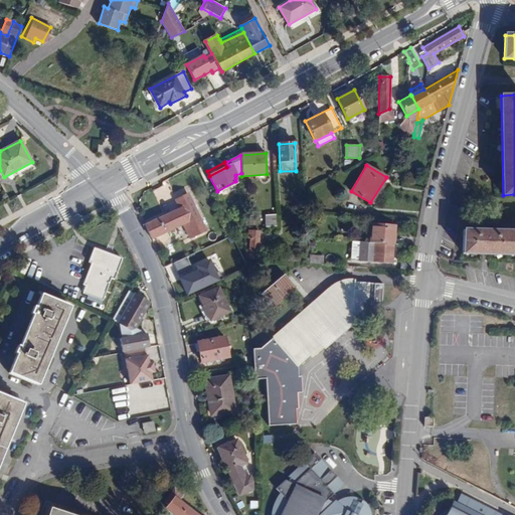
[(180,208),(145,225),(152,239),(183,223),(190,236),(205,229),(188,195),(177,200),(180,208)]
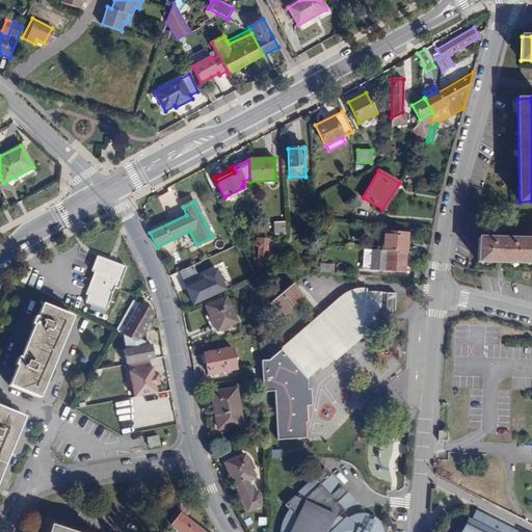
[(286,234),(285,221),(274,221),(275,234),(286,234)]
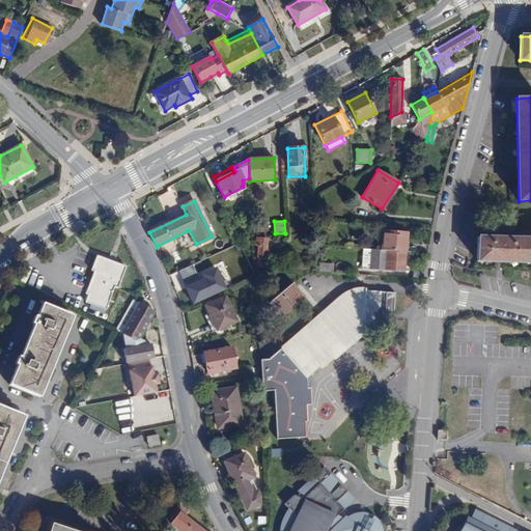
[(383,232),(382,250),(386,251),(406,252),(407,233),(383,232)]
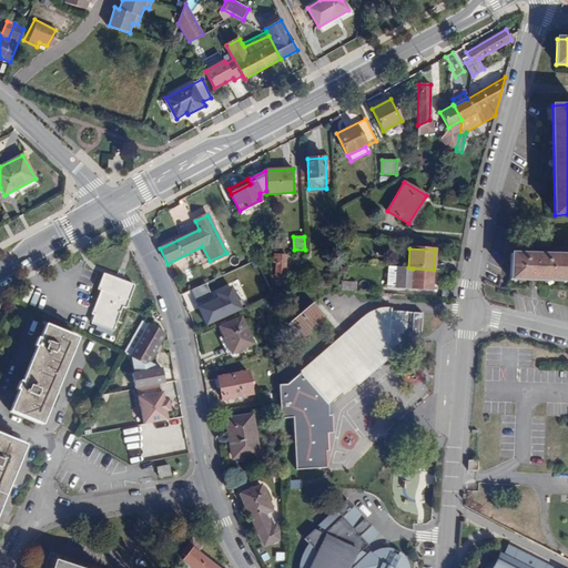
[(273,280),(272,285),(284,286),(287,254),(275,253),(274,263),(276,263),(275,280),(273,280)]
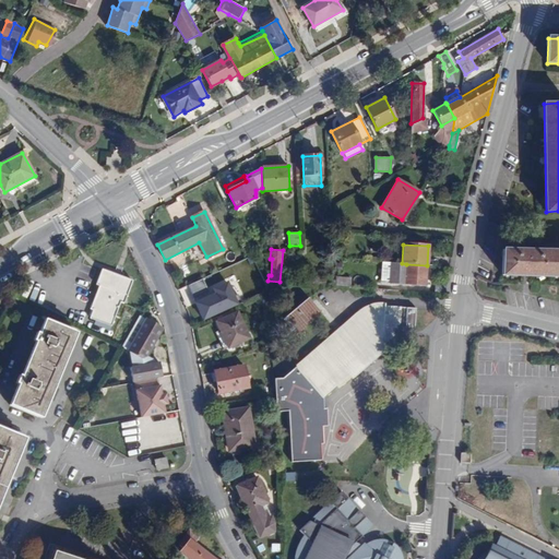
[(558,276),(558,251),(503,250),(503,275),(558,276)]
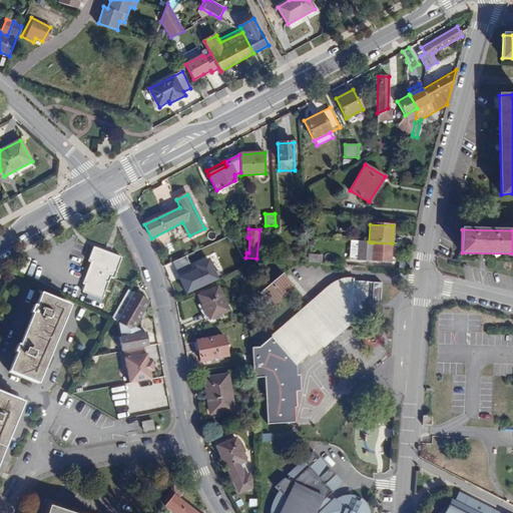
[(390,262),(392,243),(373,242),(372,248),(367,248),(367,254),(372,254),(372,261),(390,262)]
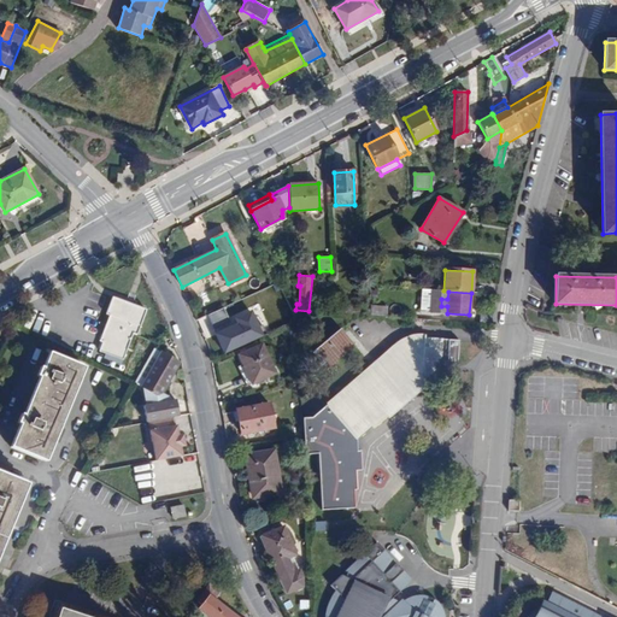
[(146,310),(112,298),(106,313),(110,316),(100,341),(104,342),(100,351),(122,360),(133,334),(136,335),(146,310)]
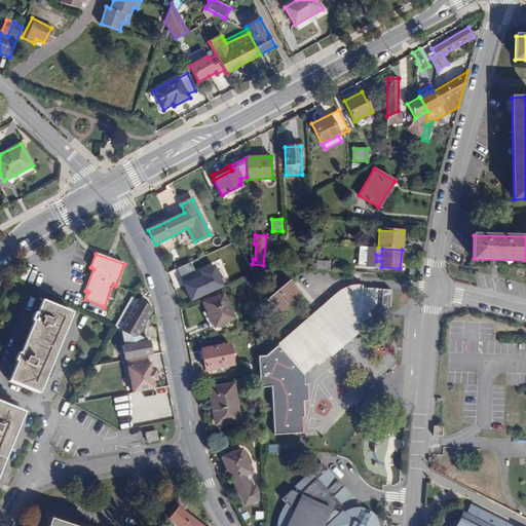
[(315,260),(315,269),(328,270),(329,261),(315,260)]
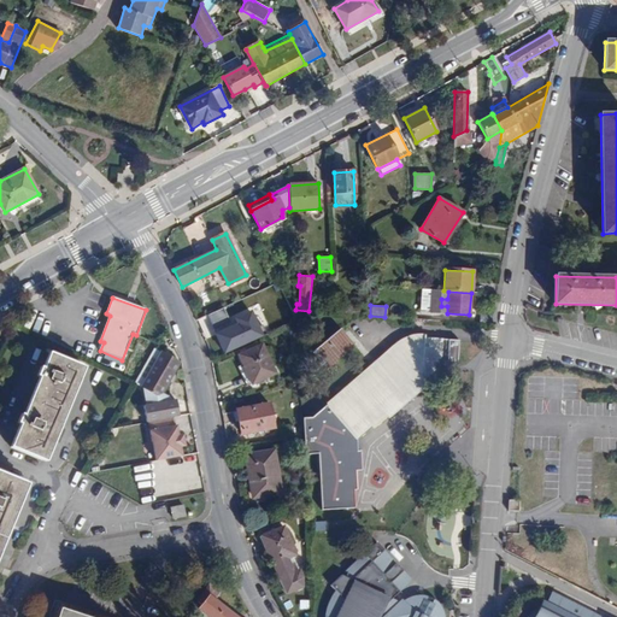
[(221,307),(203,315),(219,353),(259,335),(247,306),(225,316),(221,307)]
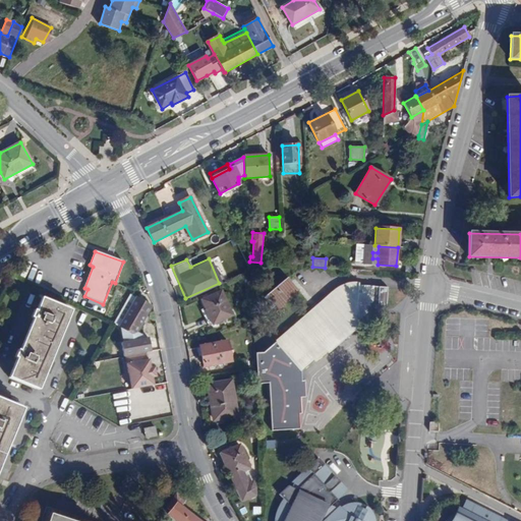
[(32,280),(39,271),(31,265),(23,274),(32,280)]
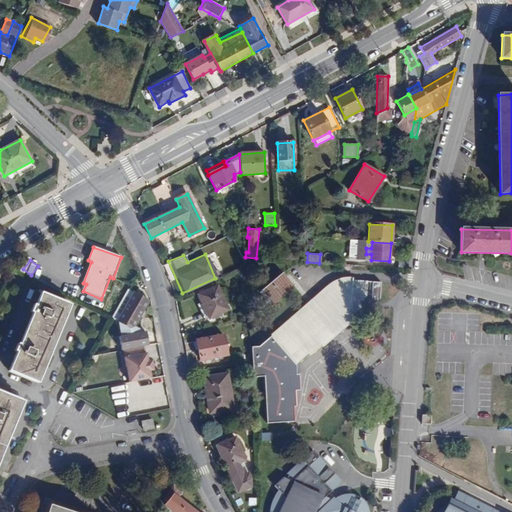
[(293,286),(309,303),(313,300),(289,273),(285,276),(293,286)]
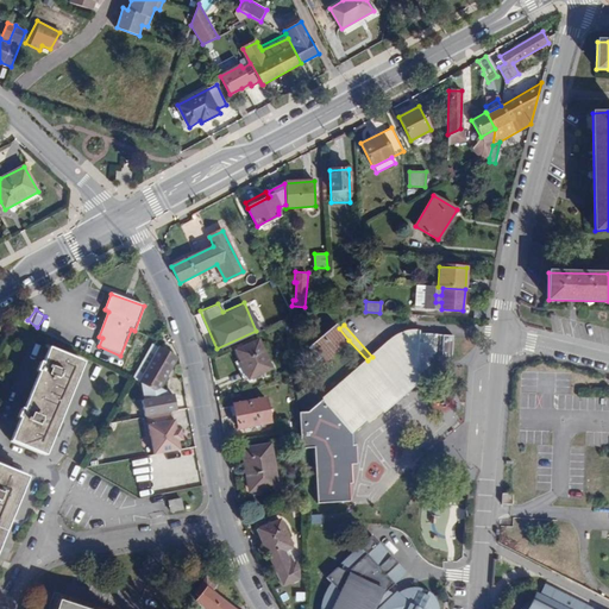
[(322,363),(349,340),(339,328),(336,326),(309,349),(322,363)]
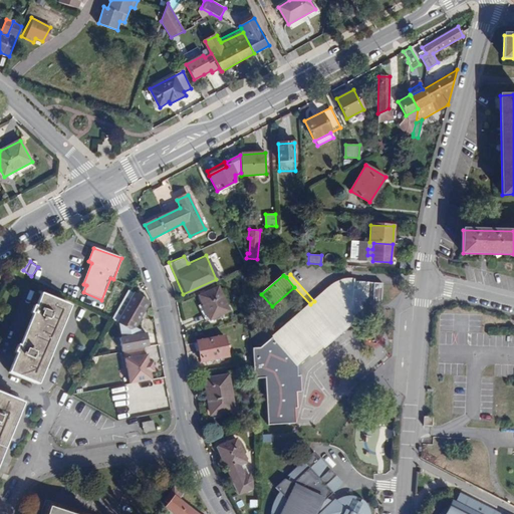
[(314,301),(310,304),(263,347),(262,349),(276,365),(288,356),(297,366),(308,356),(310,357),(322,347),(323,348),(340,333),(337,330),(352,317),(355,321),(356,319),(360,319),(361,303),(367,303),(369,282),(353,281),(353,279),(344,280),(334,284),(314,301)]
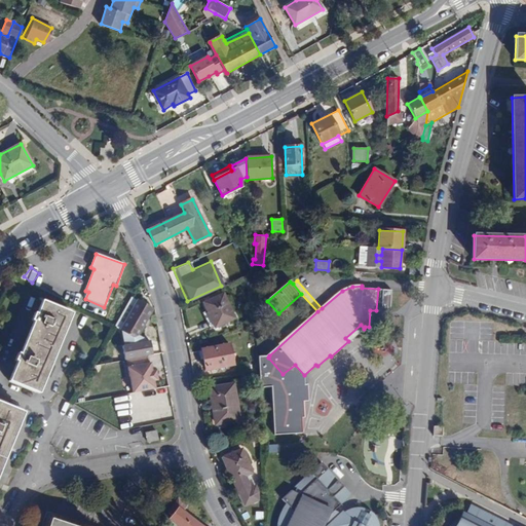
[(209,313),(215,327),(234,317),(223,295),(204,303),(209,313)]
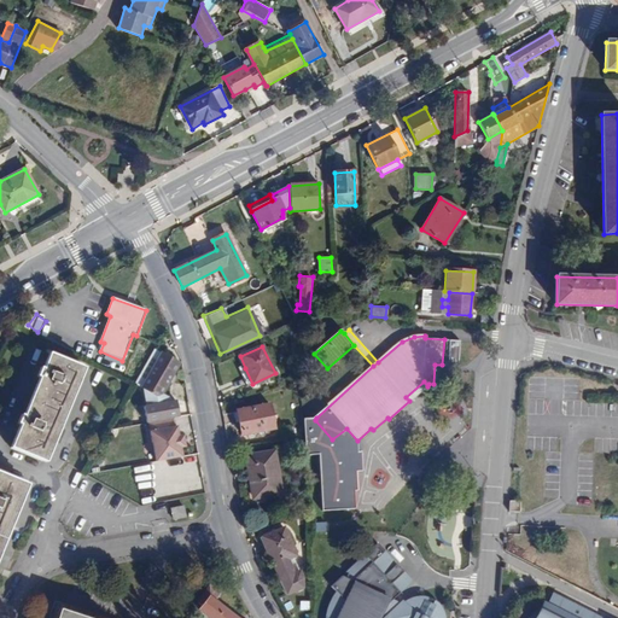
[(139,403),(152,412),(179,363),(161,353),(141,388),(146,391),(139,403)]
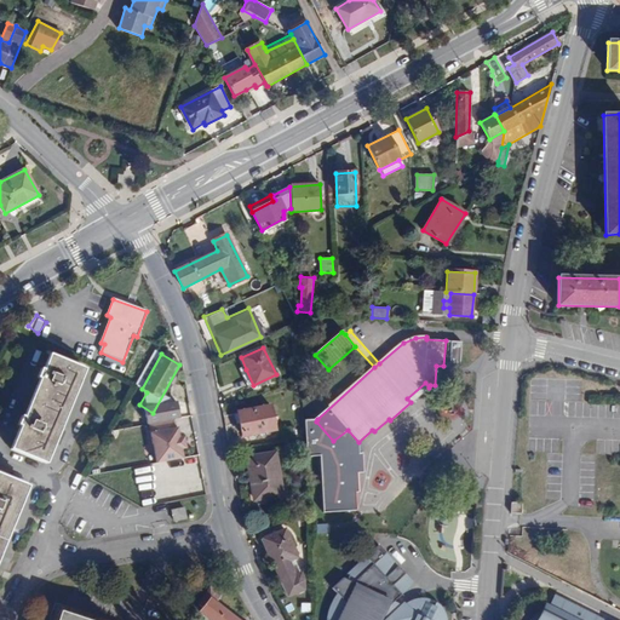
[(85,369),(50,355),(44,369),(41,369),(38,378),(40,379),(24,418),(22,417),(18,425),(21,426),(11,449),(46,464),(85,369)]
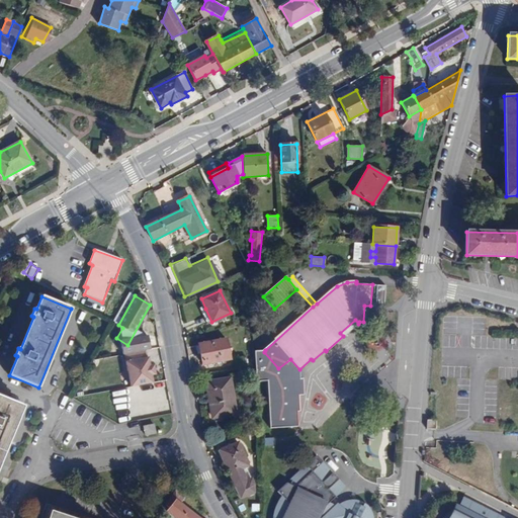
[(206,324),(211,322),(205,309),(200,312),(206,324)]
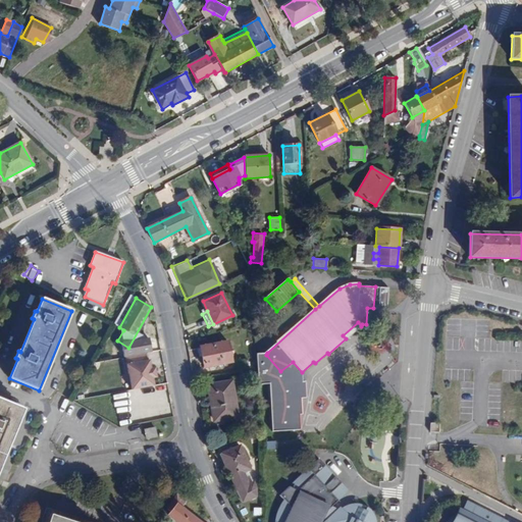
[(343,335),(346,338),(361,326),(358,322),(343,335)]
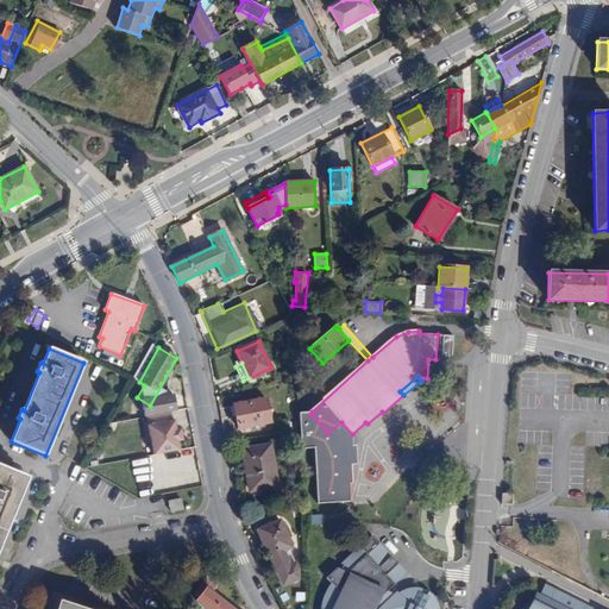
[(125,391),(121,399),(129,403),(133,396),(125,391)]
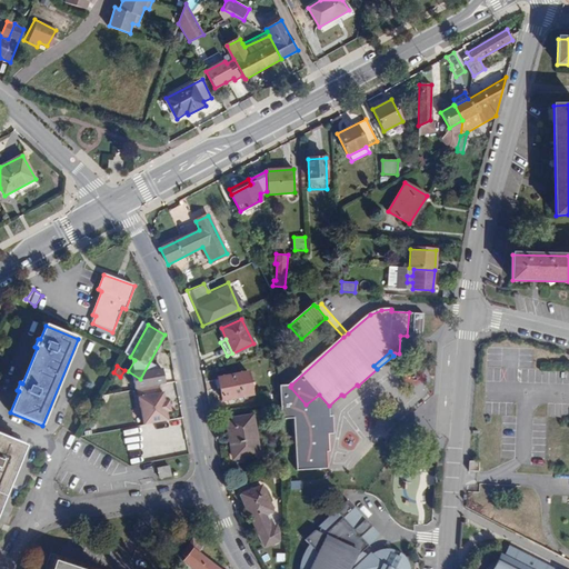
[(252,395),(248,372),(218,378),(222,400),(252,395)]
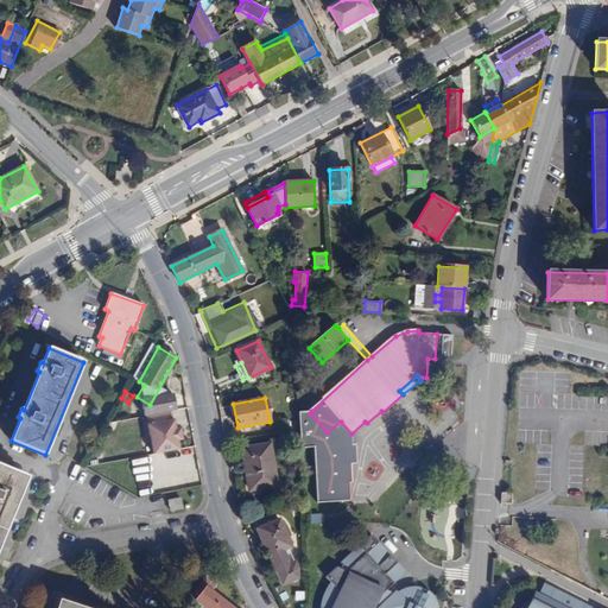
[(179,418),(149,425),(153,453),(184,448),(183,441),(188,439),(187,428),(181,428),(179,418)]
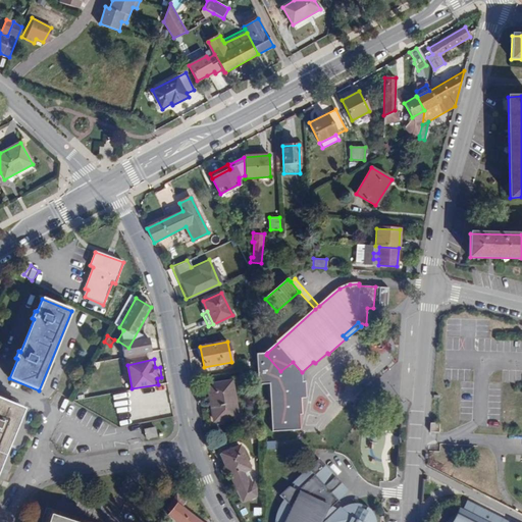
[(280,388),(280,380),(266,379),(266,388),(280,388)]
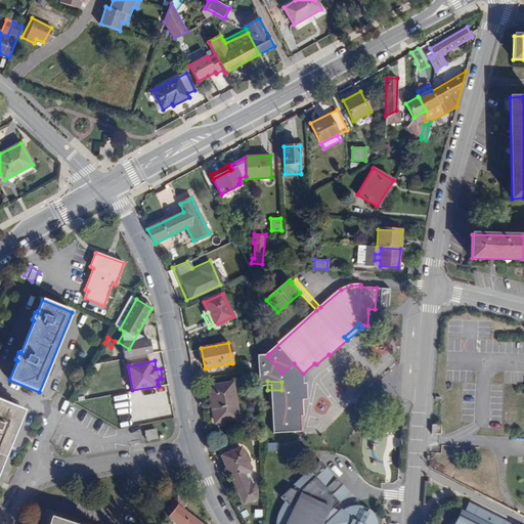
[(238,419),(232,382),(207,386),(213,423),(238,419)]
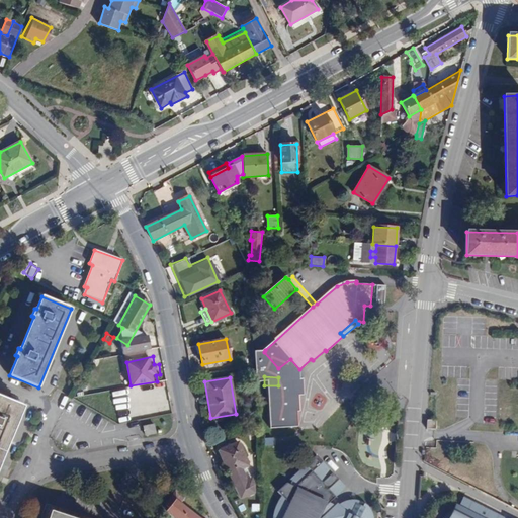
[(0,462),(23,407),(0,397),(0,462)]
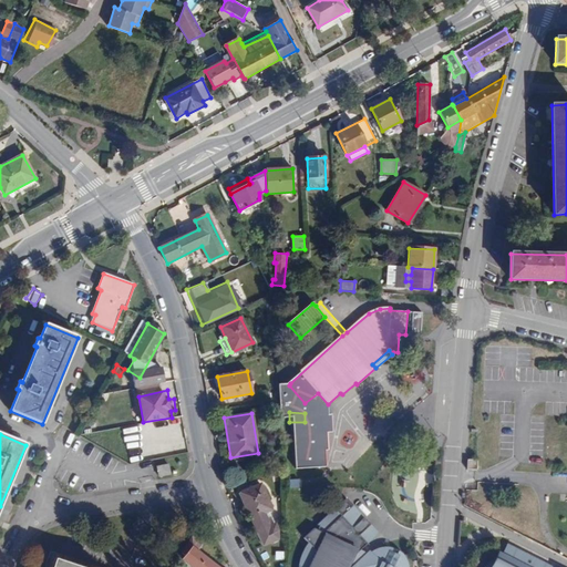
[(468,460),(467,470),(476,470),(476,460),(468,460)]
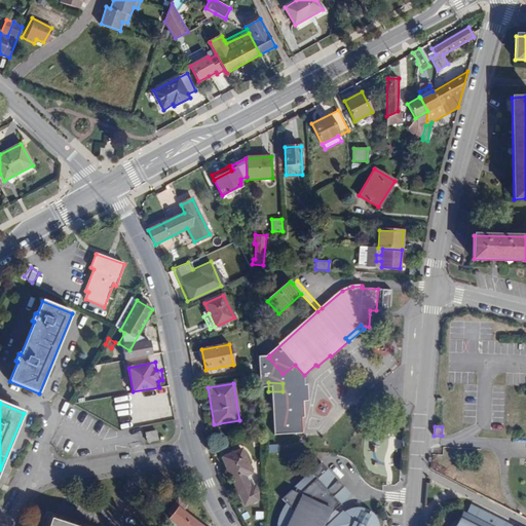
[(312,449),(313,431),(285,430),(284,448),(312,449)]
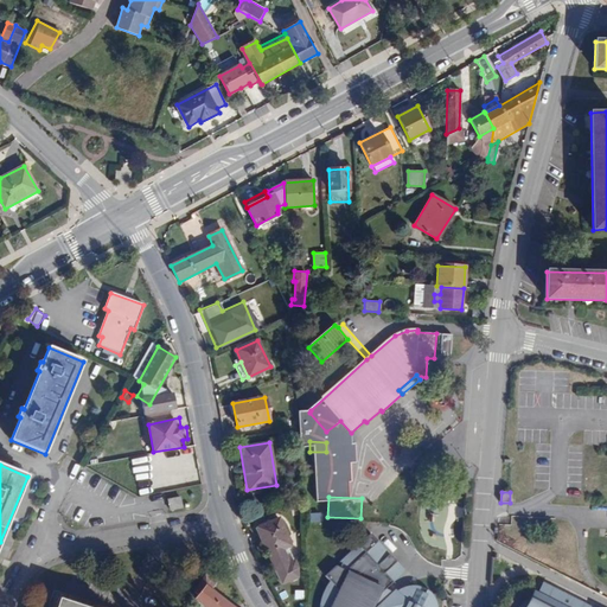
[(181,508),(180,498),(168,500),(171,509),(181,508)]
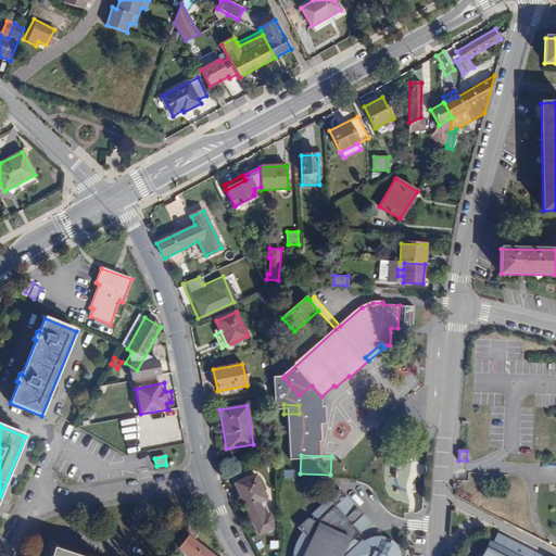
[(236,483),(251,522),(260,519),(264,531),(272,528),(272,520),(269,514),(264,516),(258,504),(266,501),(255,475),(236,483)]
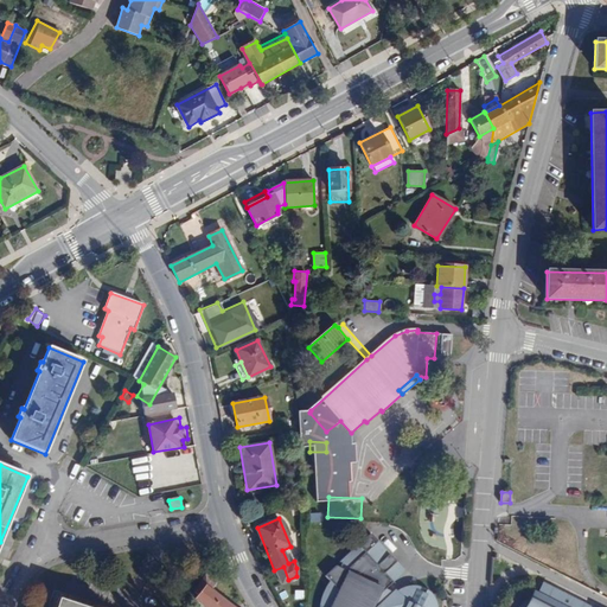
[(435,606),(434,601),(429,594),(425,589),(422,592),(416,589),(417,586),(411,585),(407,585),(401,587),(395,590),(393,588),(389,592),(383,588),(402,570),(368,534),(337,561),(342,564),(339,568),(333,564),(323,575),(327,580),(319,594),(317,606),(315,606),(435,606)]
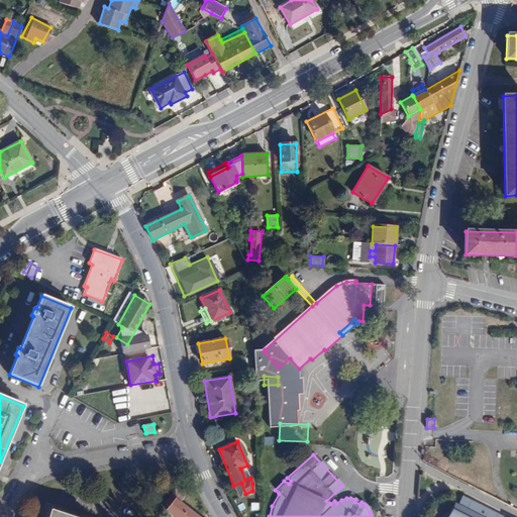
[(241,483),(233,486),(238,497),(245,494),(241,483)]
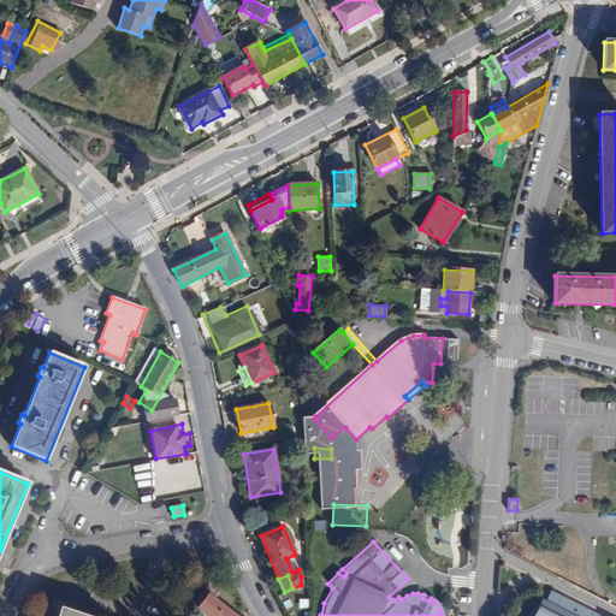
[(220,591),(208,582),(197,602),(202,604),(200,608),(208,615),(236,615),(214,598),(220,591)]
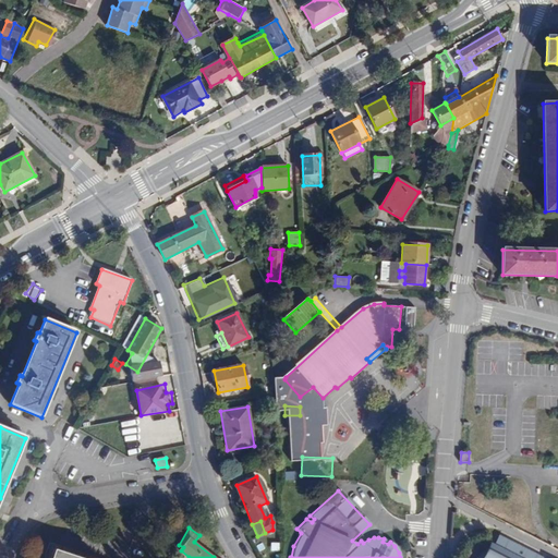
[(535,557),(495,540),(484,557),(535,557)]
